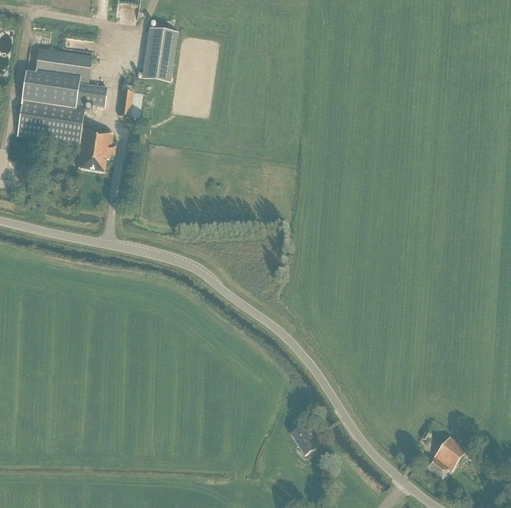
[(177,32),(149,28),(142,78),(169,83),(177,32)]
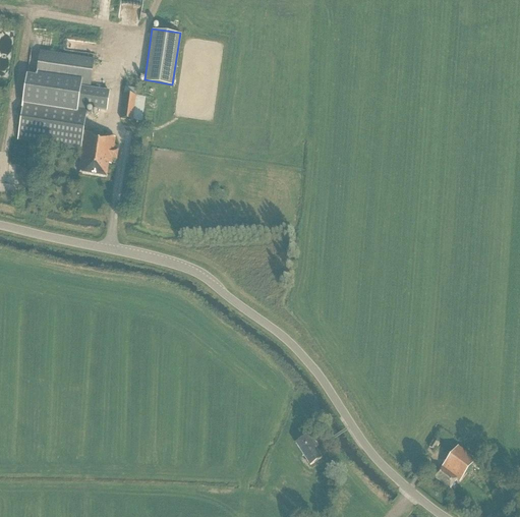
[(94,57),(40,48),(36,75),(26,73),(16,136),(81,147),(78,170),(106,174),(108,162),(110,162),(111,156),(116,156),(117,147),(112,146),(114,135),(105,133),(106,132),(82,128),(85,106),(105,109),(108,89),(79,84),(79,81),(90,83),(94,57)]
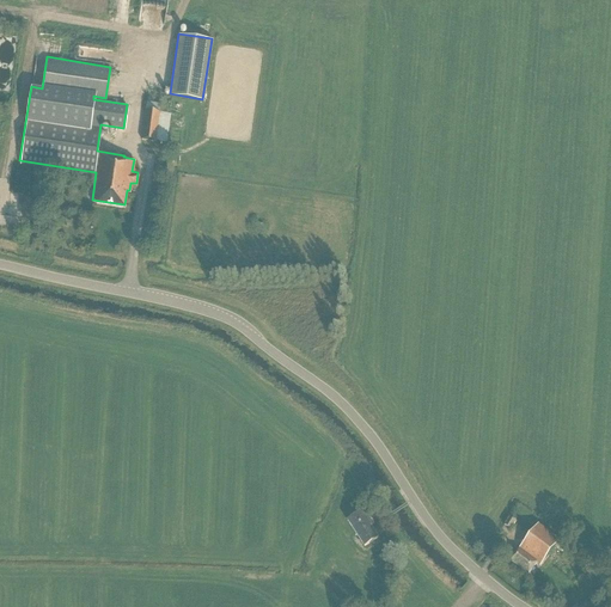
[(165,140),(169,111),(159,109),(158,110),(144,108),(140,136),(165,140)]
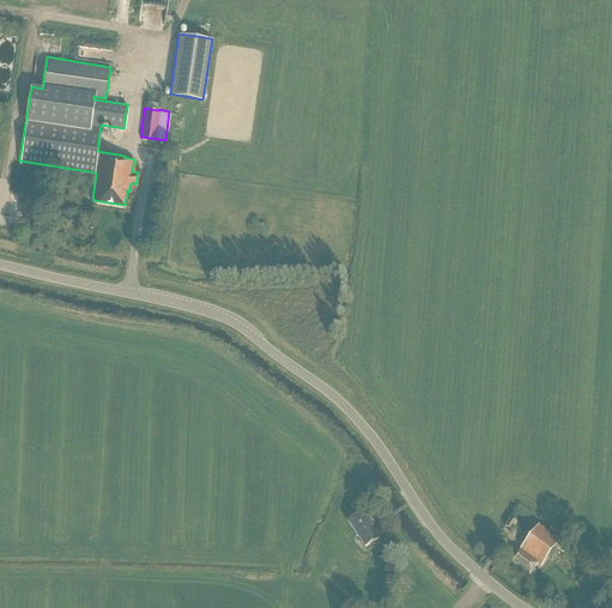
[(347,518),(364,543),(377,535),(369,523),(373,522),(363,508),(347,518)]
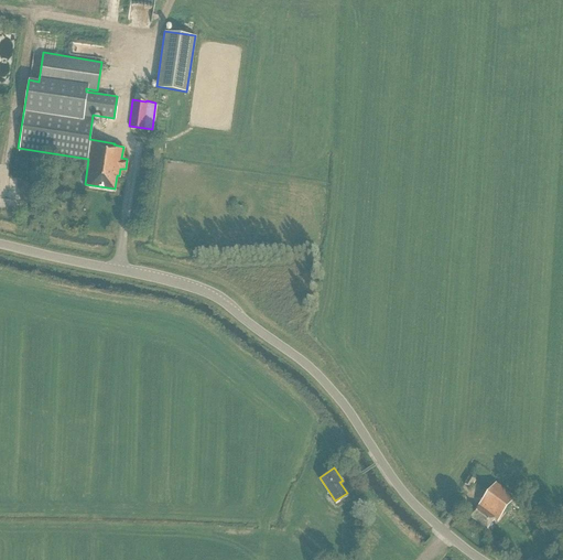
[(463,481),(468,485),(474,477),(468,474),(463,481)]
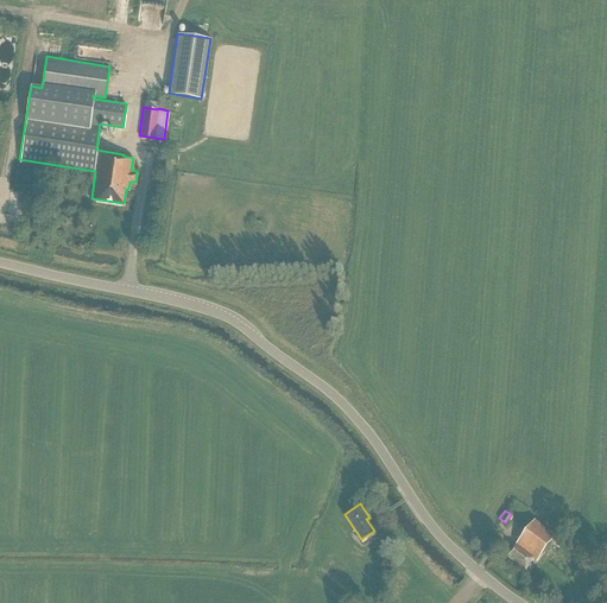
[(531,557),(536,559),(555,534),(533,518),(506,553),(523,566),(531,557)]
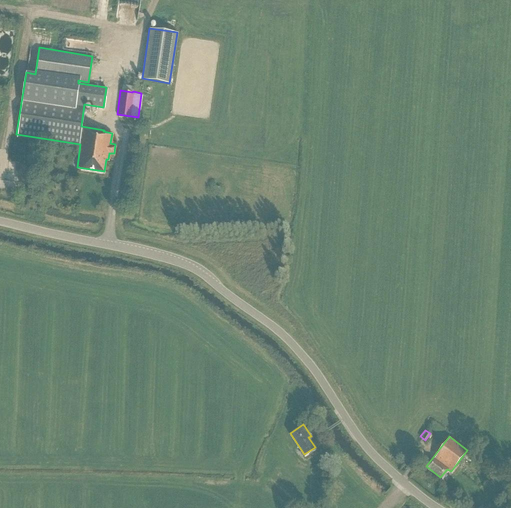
[(447,487),(442,493),(448,497),(452,490),(447,487)]
